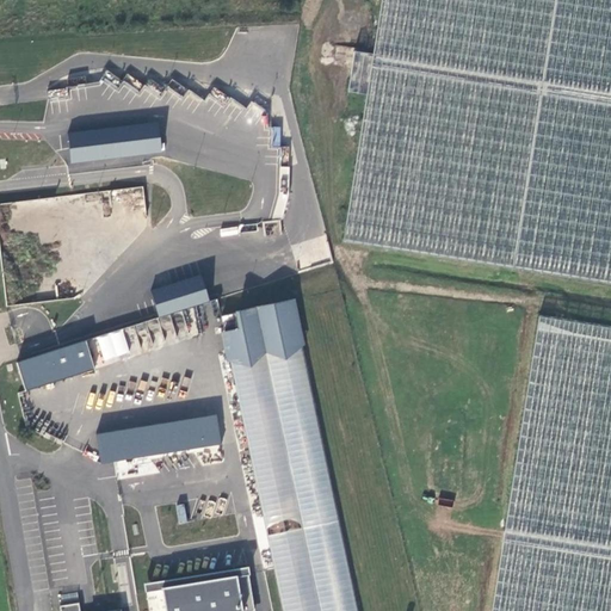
[(610,0),(383,0),(375,56),(369,98),(346,241),(610,282),(610,0)]
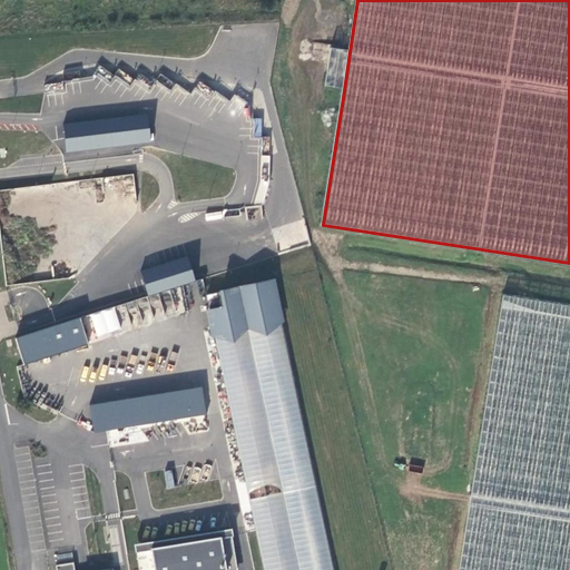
[(327,88),(344,91),(350,52),(334,50),(327,88)]
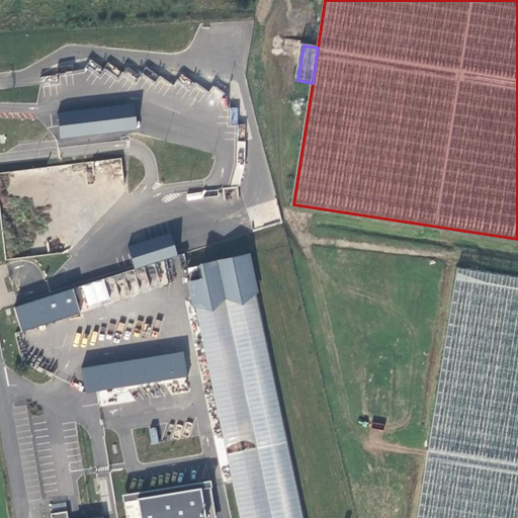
[(190,106),(198,84),(178,76),(173,90),(184,94),(180,103),(190,106)]
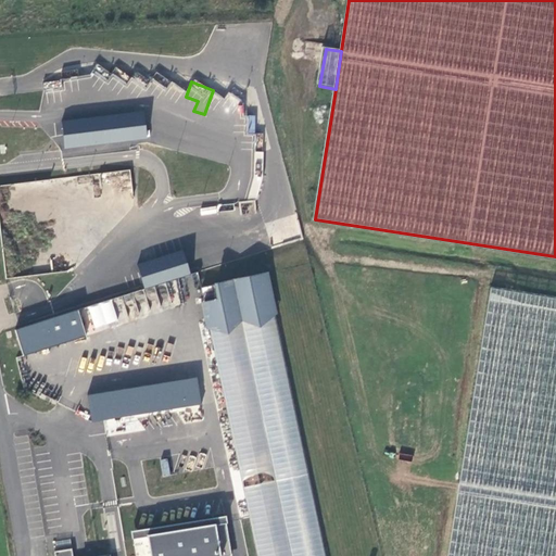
[(62,119),(64,147),(148,139),(144,112),(62,119)]
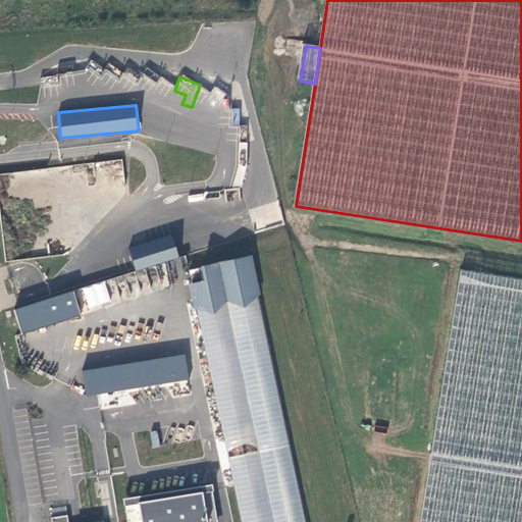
[(128,248),(136,270),(178,257),(171,235),(128,248)]
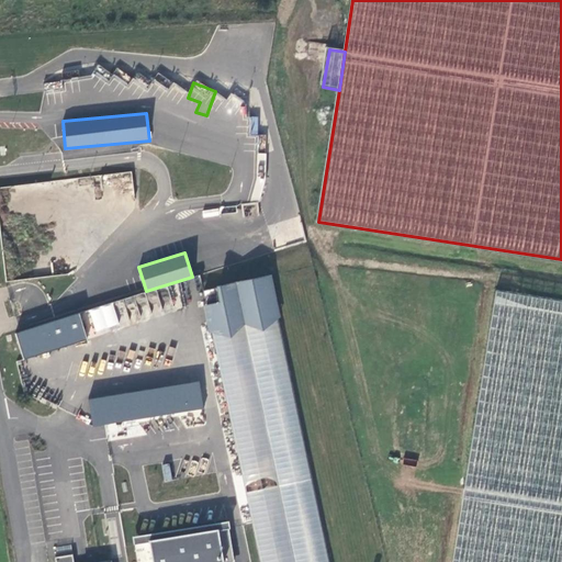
[(270,276),(221,287),(223,301),(210,304),(215,330),(214,330),(262,561),(330,561),(280,317),(279,317),(270,276)]
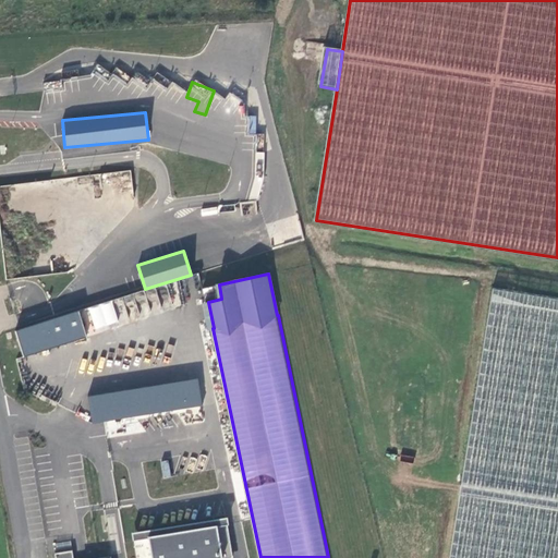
[(557,557),(557,301),(494,292),(450,557),(557,557)]
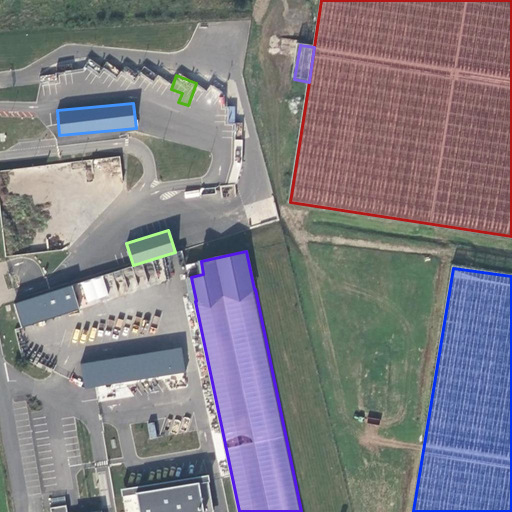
[(14,300),(20,326),(79,311),(77,303),(108,296),(103,278),(14,300)]
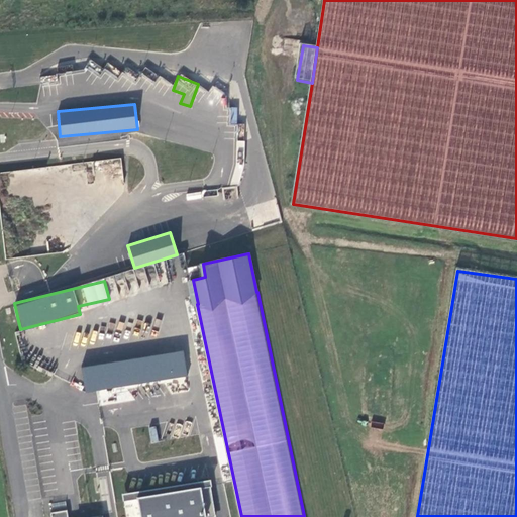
[(85,390),(187,379),(184,353),(82,365),(85,390)]
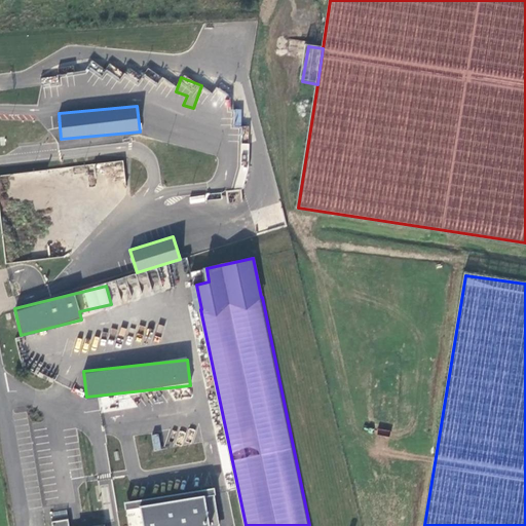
[(153,451),(160,450),(159,434),(152,435),(153,451)]
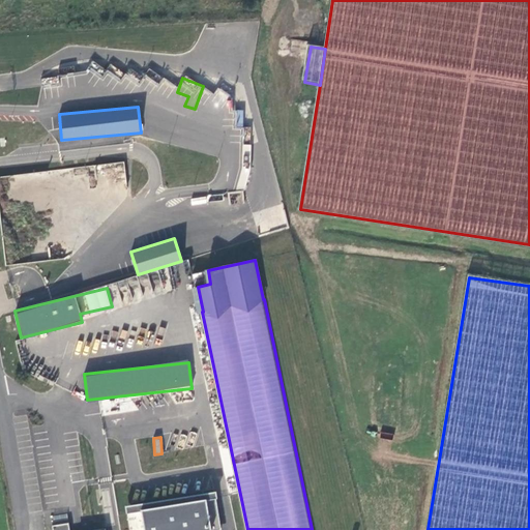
[(221,529),(216,493),(125,505),(128,529),(221,529)]
